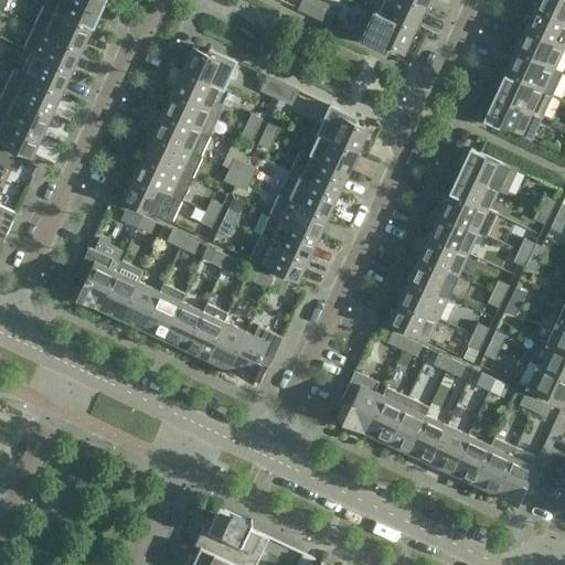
[(97,12),(100,3),(94,0),(45,0),(44,3),(43,4),(52,9),(53,7),(92,25),(98,12),(97,12)]
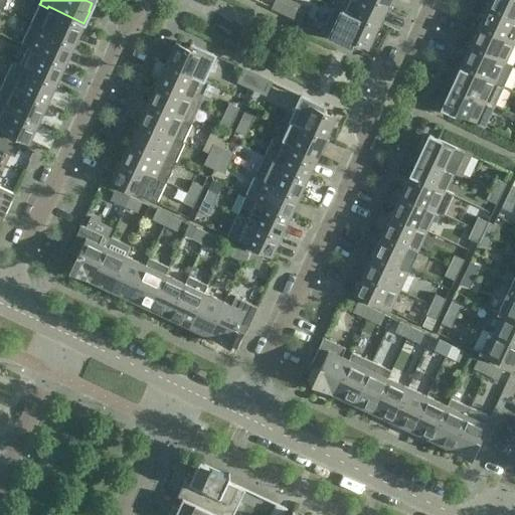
[(276,0),(274,7),(284,12),(289,0),(276,0)]
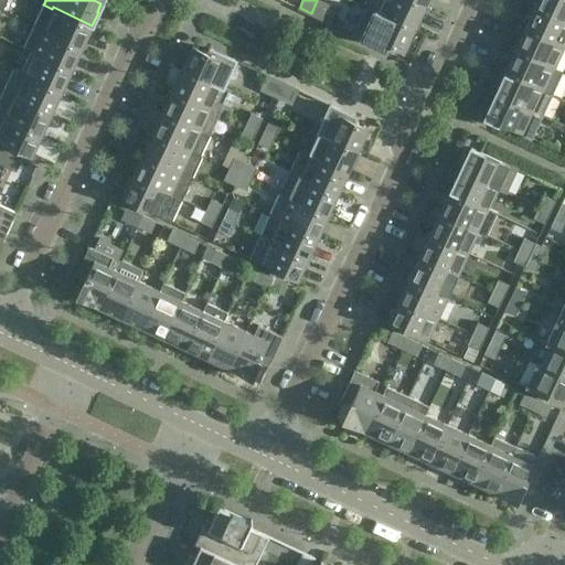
[(414,29),(424,8),(407,0),(369,0),(366,7),(414,29)]
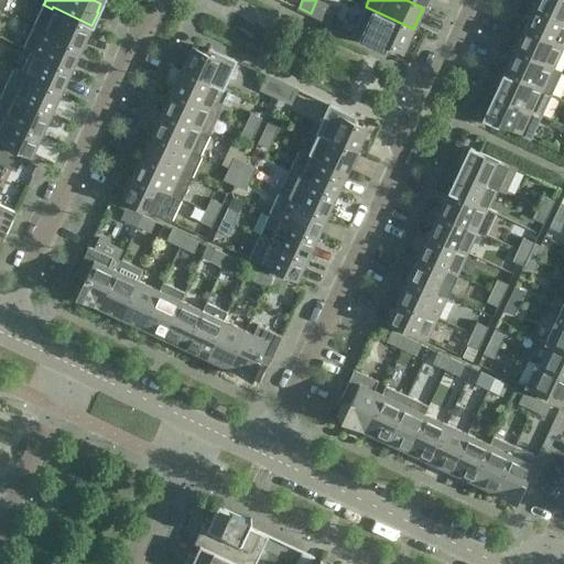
[(563,0),(537,0),(534,7),(563,20),(563,0)]
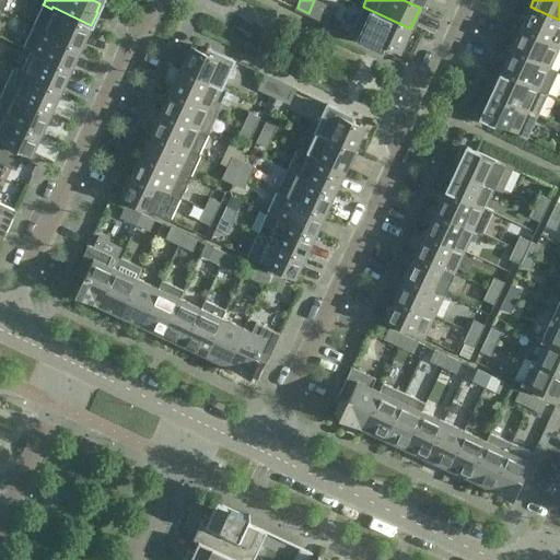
[(314,15),(326,21),(331,8),(321,2),(314,15)]
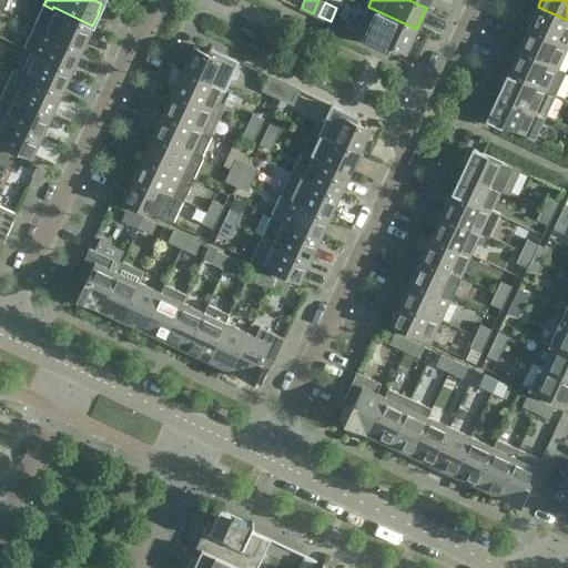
[(82,48),(92,26),(53,7),(52,9),(43,4),(34,23),(43,28),(43,29),(82,48)]
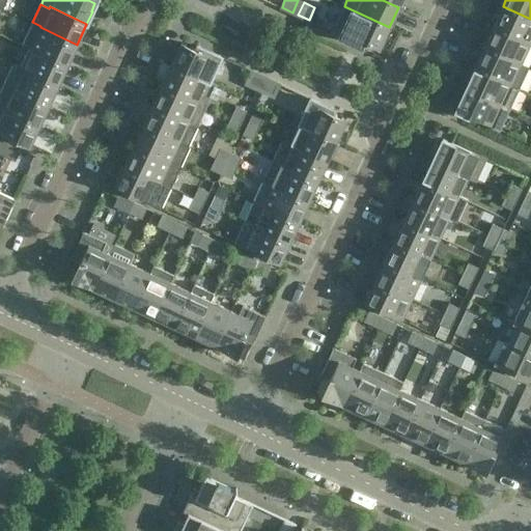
[(380,49),(389,27),(344,6),(333,31),(363,46),(365,42),(380,49)]
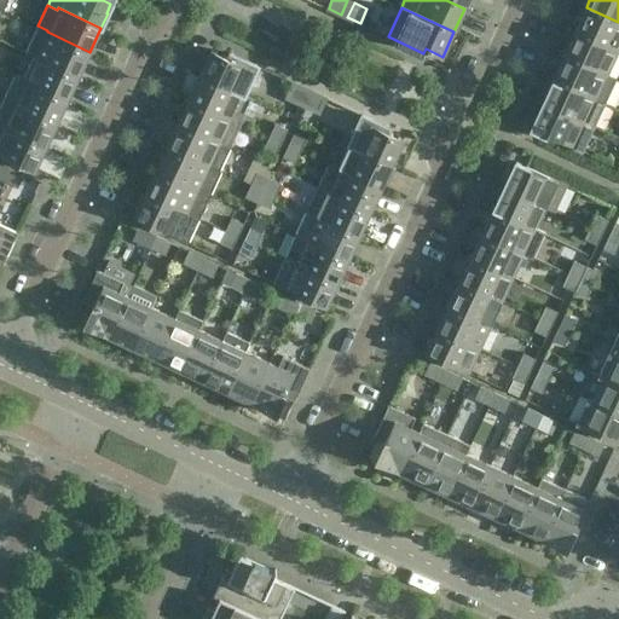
[(618,51),(618,48),(618,22),(586,7),(574,32),(618,51)]
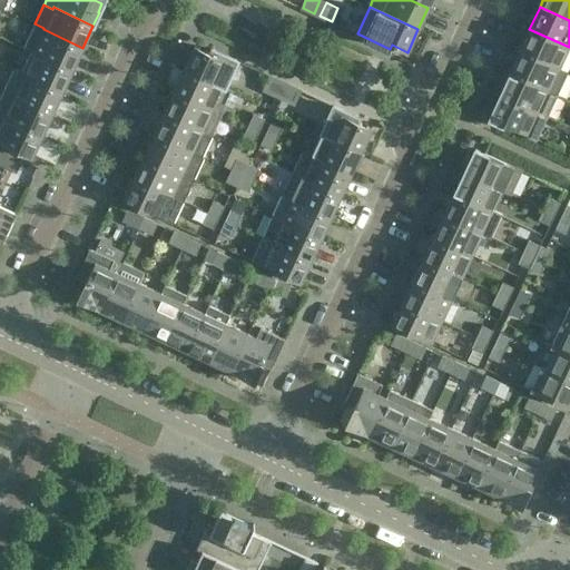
[(72,69),(82,48),(43,29),(43,28),(35,23),(35,25),(25,47),(23,48),(32,52),(32,51),(72,69)]
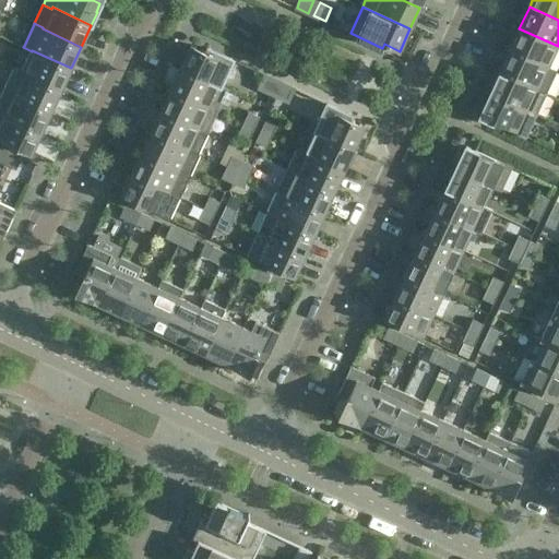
[(548,68),(549,67),(558,46),(519,28),(509,49),(548,68)]
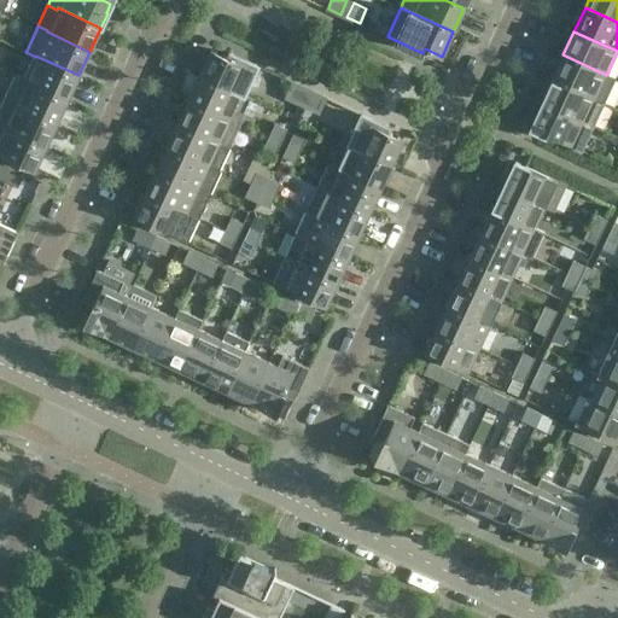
[(228,57),(211,50),(199,75),(243,94),(244,93),(256,65),(231,53),(228,57)]
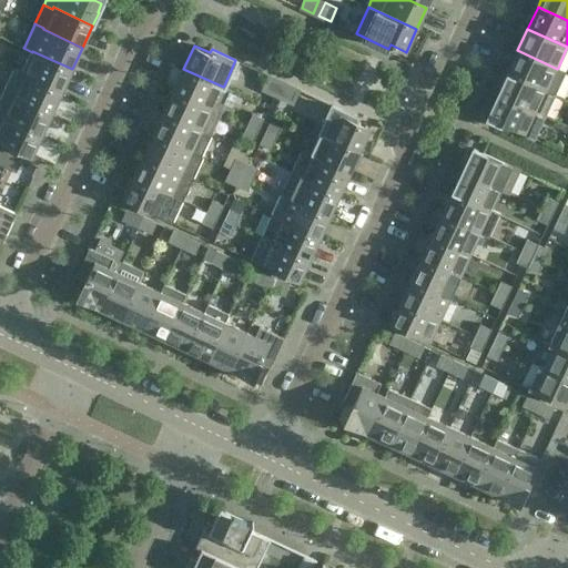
[(558,68),(557,69),(517,50),(507,72),(555,94),(566,71),(558,68)]
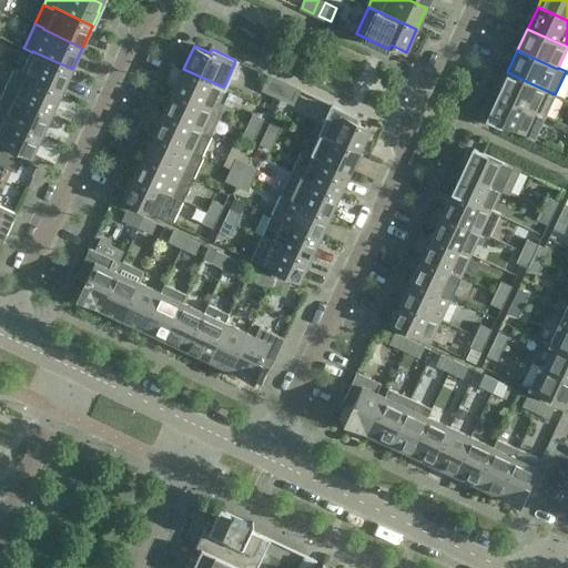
[(62,91),(72,69),(32,51),(32,52),(23,71),(22,72),(62,91)]
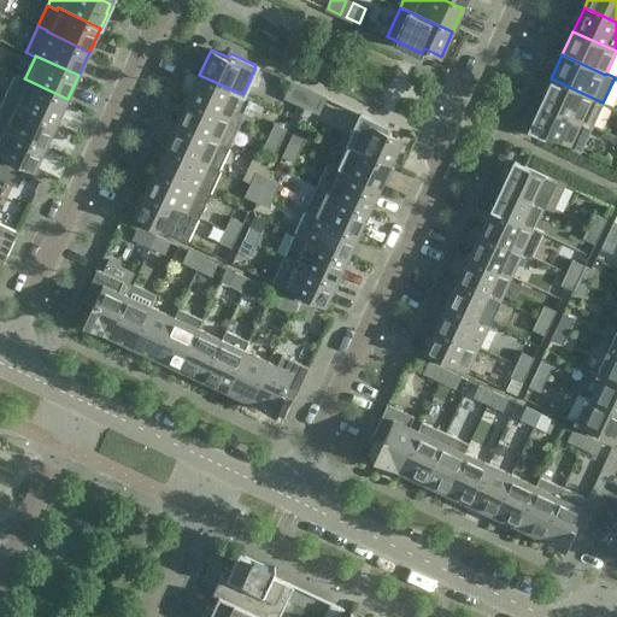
[(57,122),(68,99),(24,78),(25,77),(16,74),(5,97),(15,101),(13,103),(57,122)]
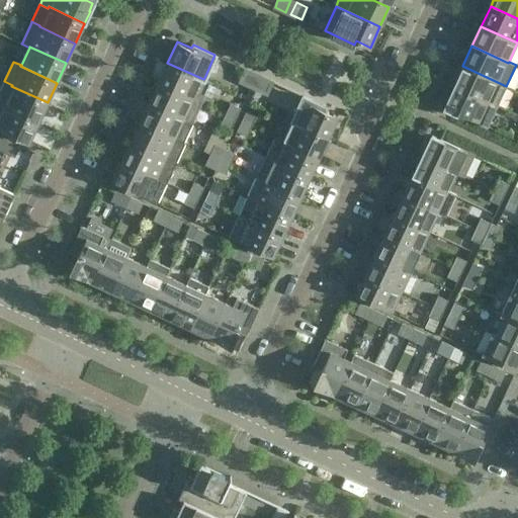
[(212,81),(204,78),(203,79),(167,63),(158,82),(201,102),(211,82),(212,81)]
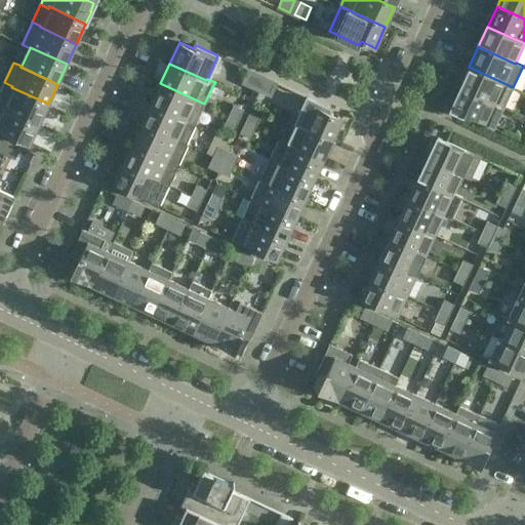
[(505,106),(513,87),(469,67),(463,78),(465,79),(460,87),(496,104),(496,103),(505,106)]
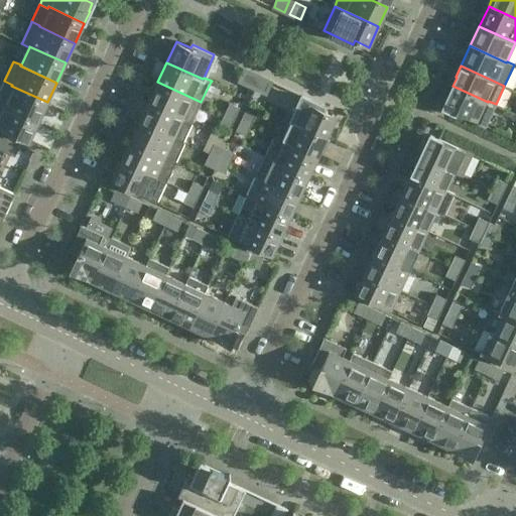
[(255,74),(245,69),(239,81),(250,86),(255,74)]
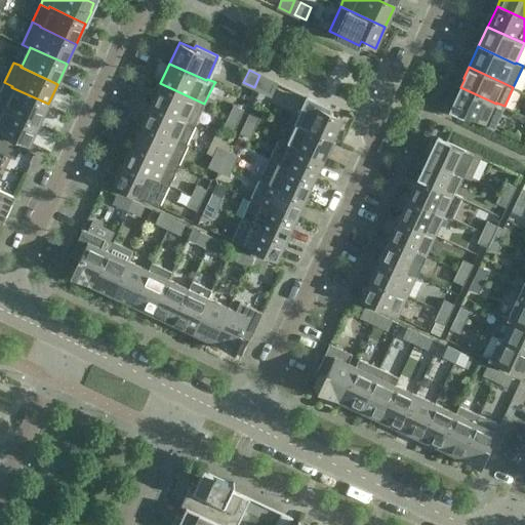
[(266,78),(259,90),(270,95),(276,83),(266,78)]
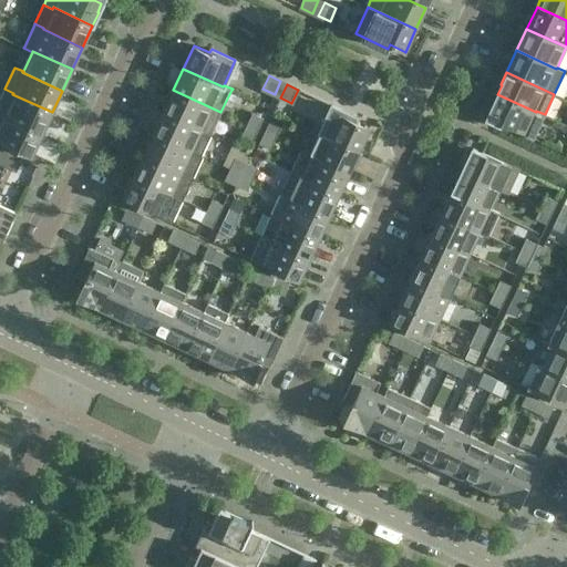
[(42,134),(52,112),(12,94),(13,93),(4,89),(4,90),(0,99),(0,115),(2,117),(2,115),(42,134)]
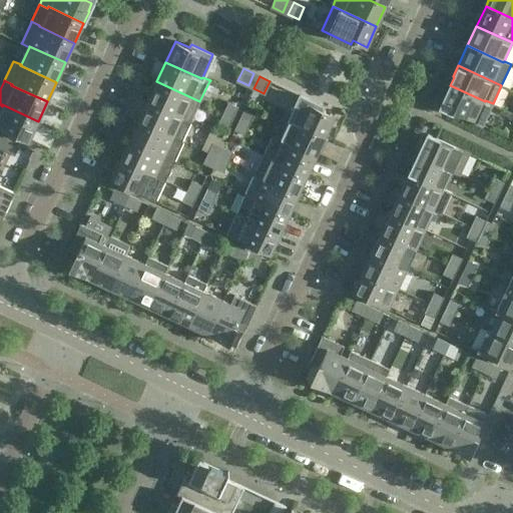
[(199,101),(156,81),(147,101),(183,117),(182,118),(190,122),(191,121),(190,121),(199,101)]
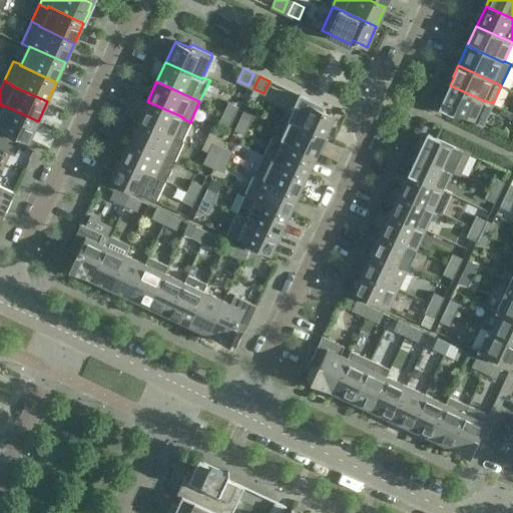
[(493,103),(485,100),(485,101),(450,85),(441,105),(483,125),(492,104),(493,104),(493,103)]
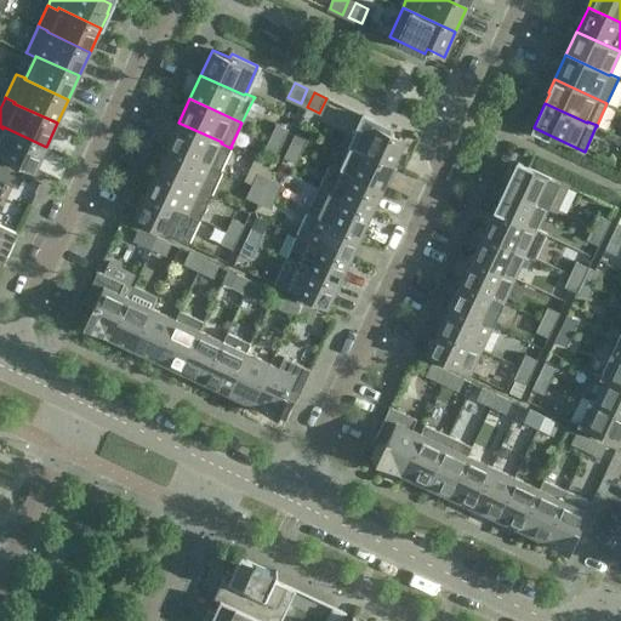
[(364,114),(351,144),(393,164),(405,140),(388,131),(391,127),(364,114)]
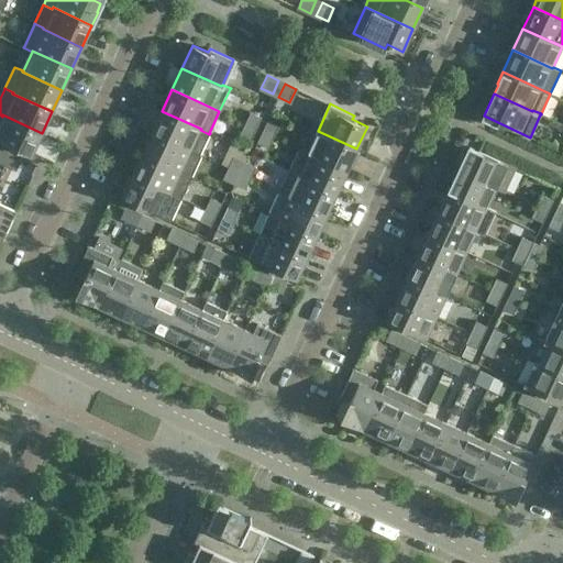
[(201,129),(162,111),(152,132),(200,154),(209,134),(200,130),(201,129)]
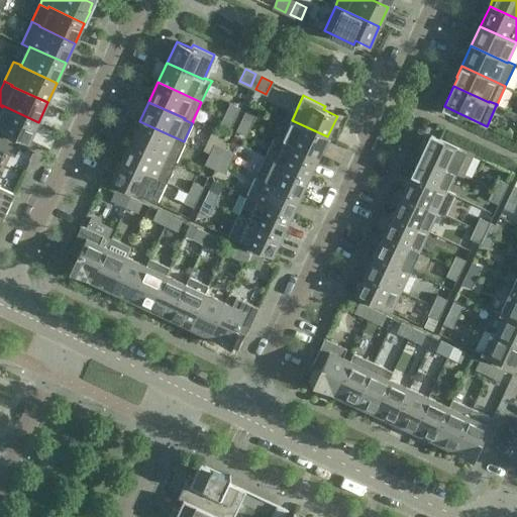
[(235,118),(240,107),(229,103),(225,113),(235,118)]
